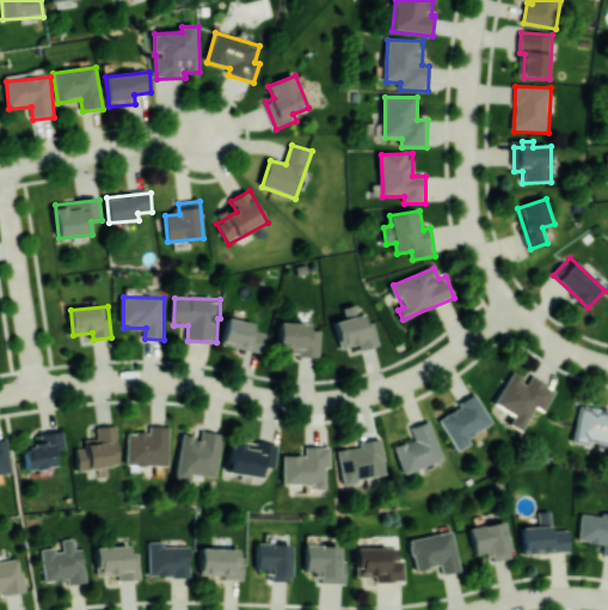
[(375,323),(367,325),(366,316),(336,322),(342,349),(361,346),(361,351),(380,347),(375,323)]
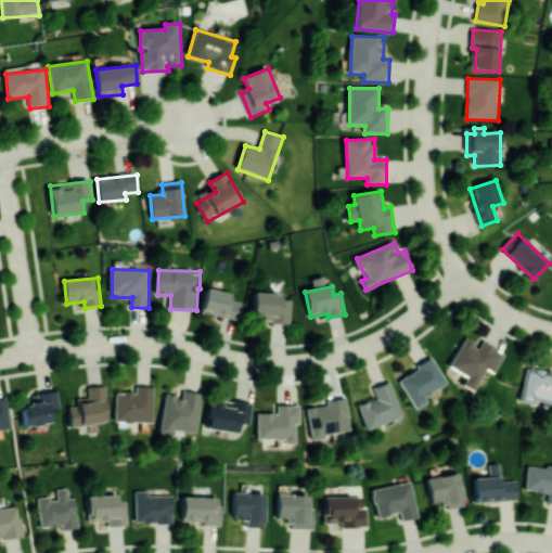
[(204,313),(242,319),(244,303),(231,300),(232,294),(207,290),(204,313)]
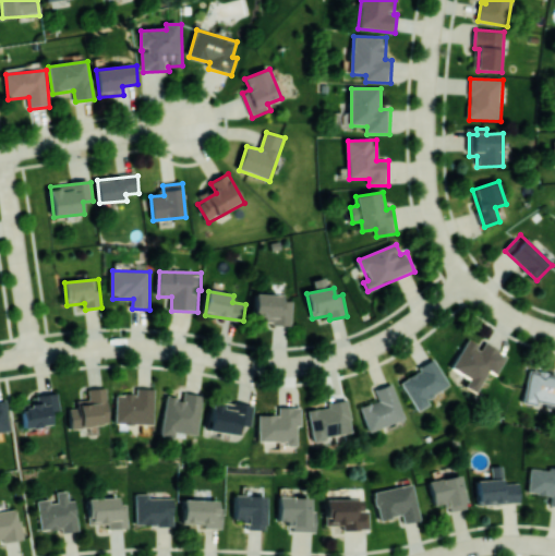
[(286,301),(286,295),(256,294),(255,317),(267,318),(267,326),(293,327),(294,302),(286,301)]
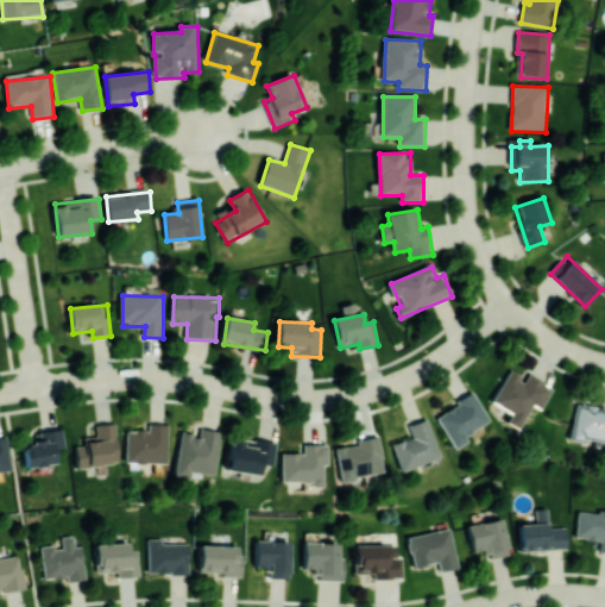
[(493,405),(512,413),(508,424),(521,431),(533,406),(542,411),(554,388),(528,375),(525,379),(510,370),(493,405)]
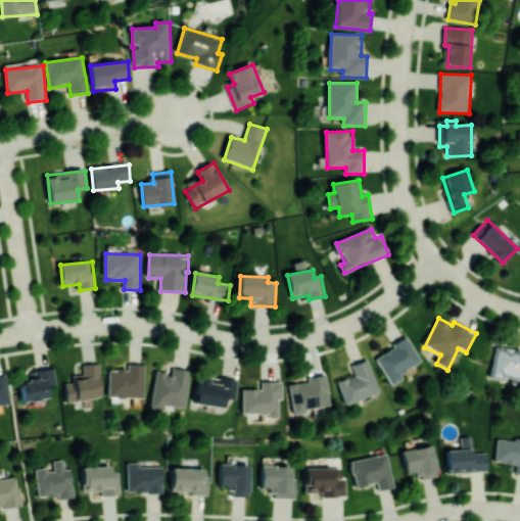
[(422,363),(408,336),(392,344),(394,348),(376,359),(391,386),(404,379),(400,374),(422,363)]
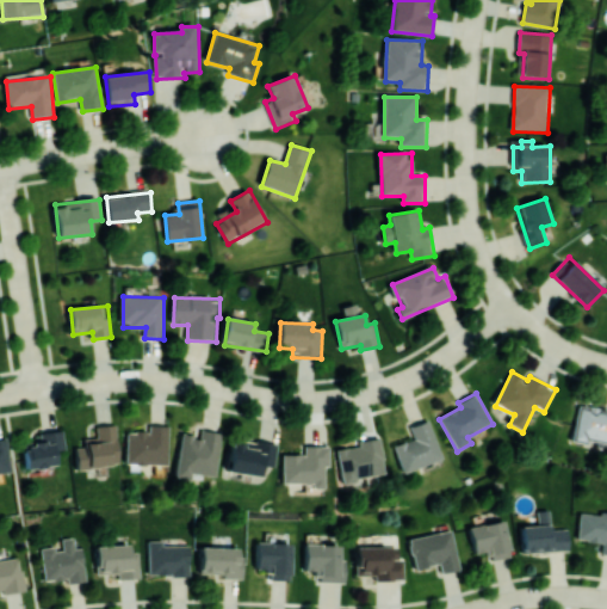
[(606,411),(578,407),(574,443),(589,446),(590,443),(606,444),(606,411)]
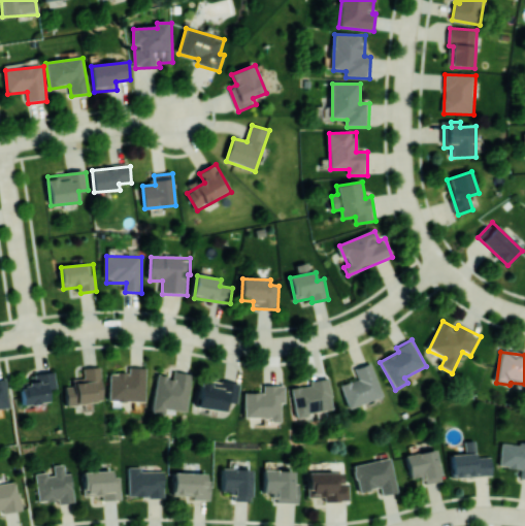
[(349,409),(383,397),(371,363),(355,369),(359,380),(341,386),(349,409)]
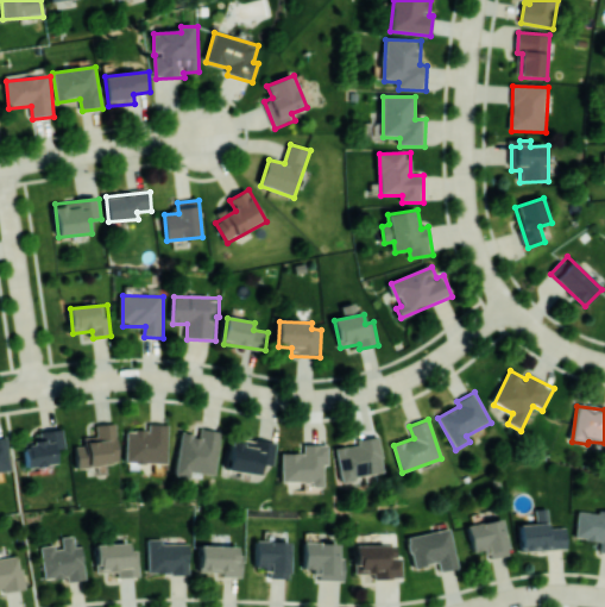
[(77,467),(120,465),(118,425),(96,425),(98,438),(84,438),(84,446),(77,446),(77,467)]
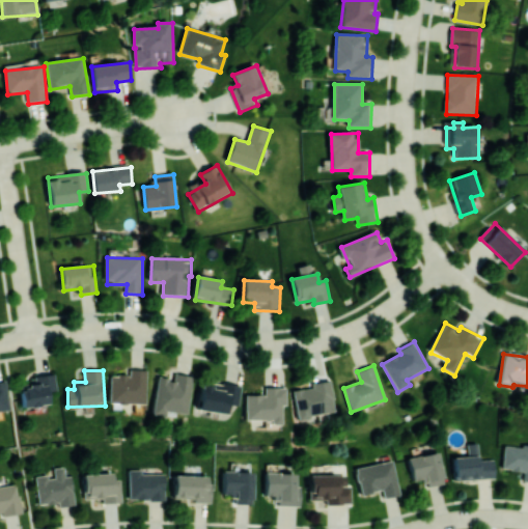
[(111,376),(111,404),(147,405),(148,370),(130,370),(129,376),(111,376)]
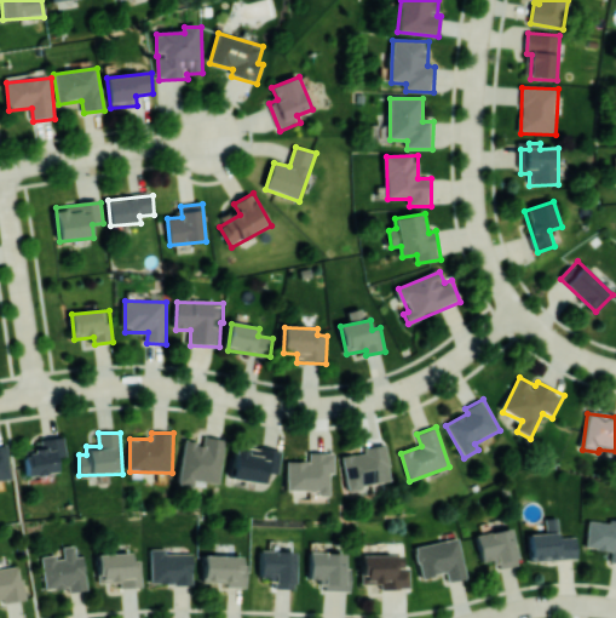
[(180,485),(194,486),(195,482),(222,485),(226,438),(200,435),(200,442),(184,441),(180,485)]
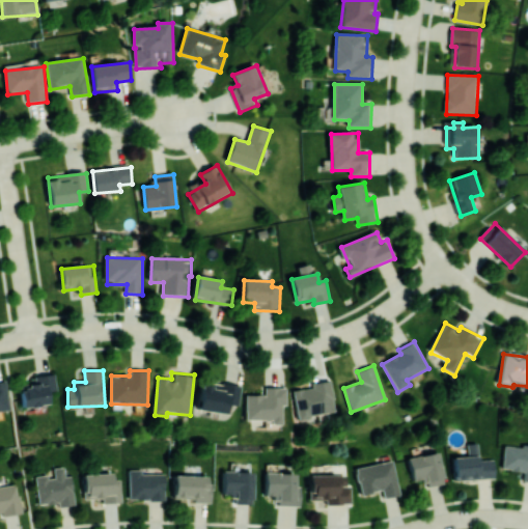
[(58,392),(56,374),(35,377),(36,386),(21,388),(23,409),(50,406),(49,393),(58,392)]
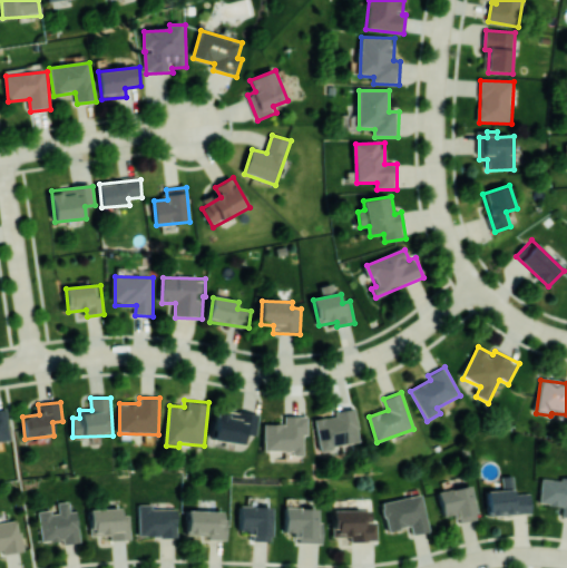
[(0,409),(0,436),(0,441),(10,441),(9,409),(0,409)]
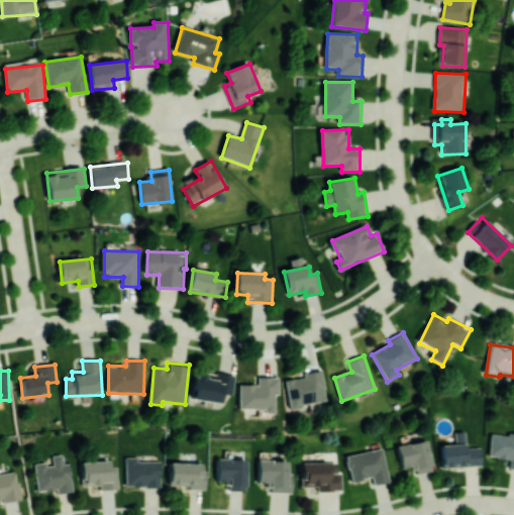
[(290,409),(327,404),(323,371),(305,373),(305,378),(287,381),(290,409)]
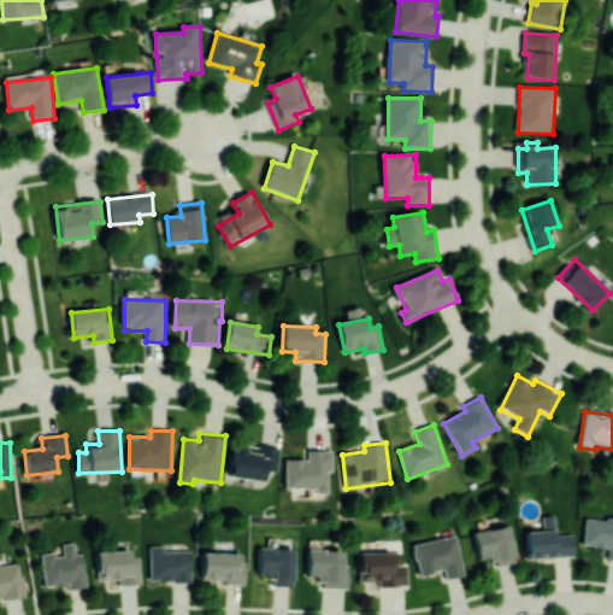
[(230,478),(264,482),(265,472),(278,473),(281,450),(235,444),(230,478)]
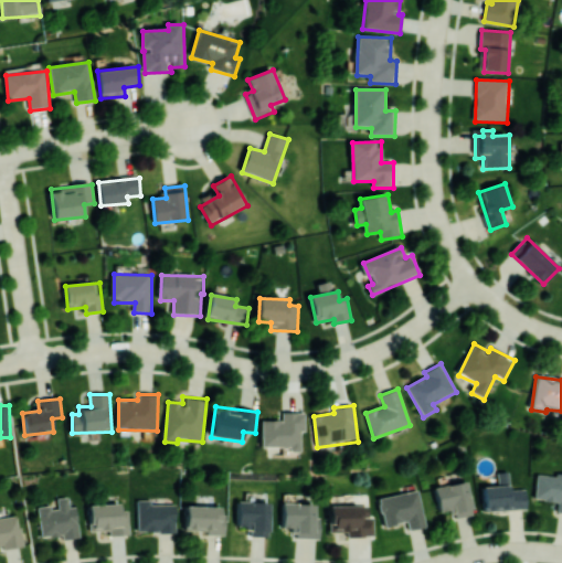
[(262,421),(263,448),(290,448),(290,453),(303,453),(301,433),(306,433),(306,413),(283,413),(283,421),(262,421)]
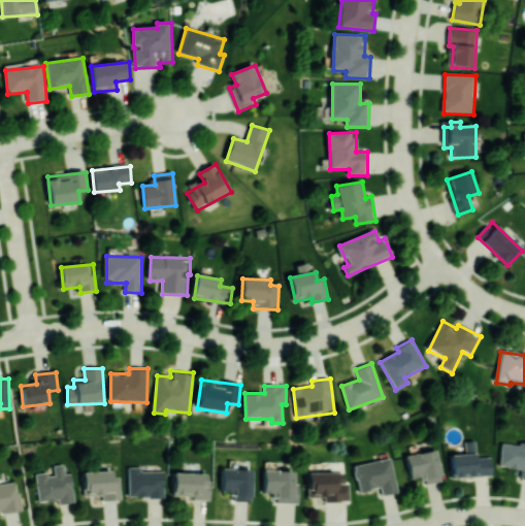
[(467,455),(452,456),(453,479),(493,477),(492,458),(478,458),(477,441),(466,442),(467,455)]
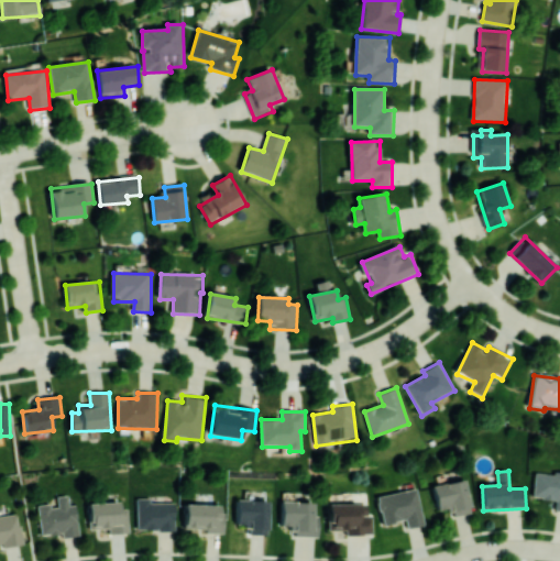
[(559,474),(537,472),(535,498),(558,501),(557,512),(559,512),(559,474)]
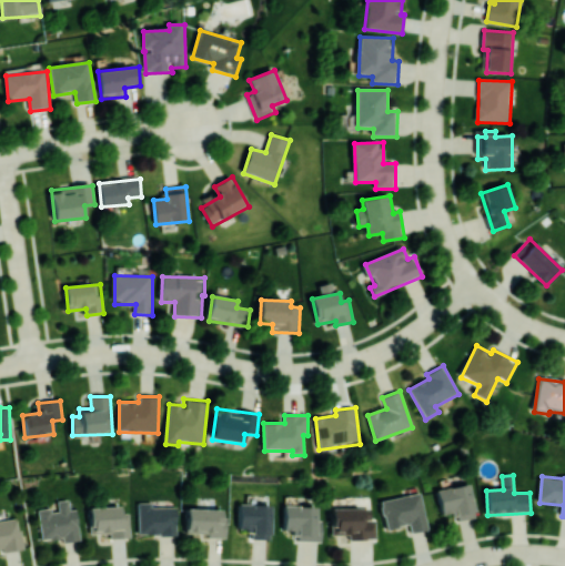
[(442,516),(455,514),(456,522),(476,518),(472,485),(439,489),(442,516)]
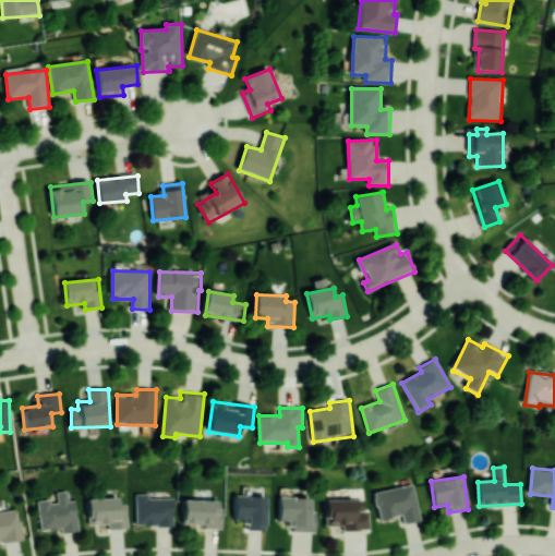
[(405,524),(422,522),(417,486),(376,492),(381,520),(403,517),(405,524)]
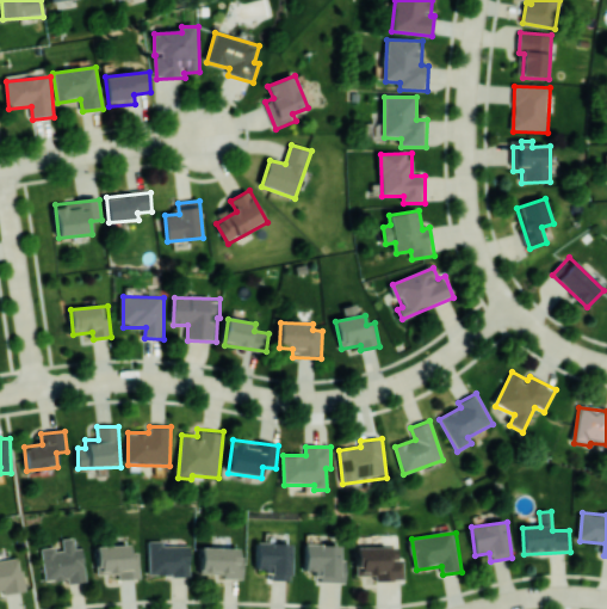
[(150,577),(192,577),(192,547),(165,547),(165,542),(150,542),(150,577)]
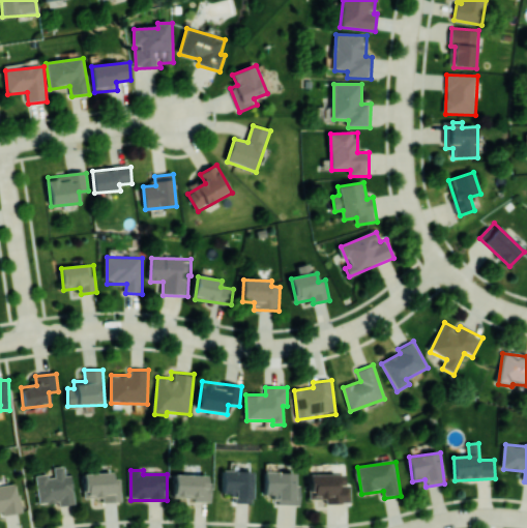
[(255,504),(256,472),(224,471),(224,495),(236,495),(235,504),(255,504)]
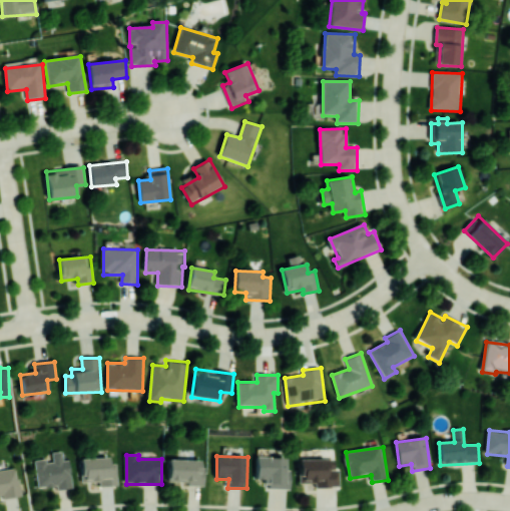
[(101,482),(101,487),(119,486),(118,464),(110,465),(110,458),(82,459),(83,483),(101,482)]
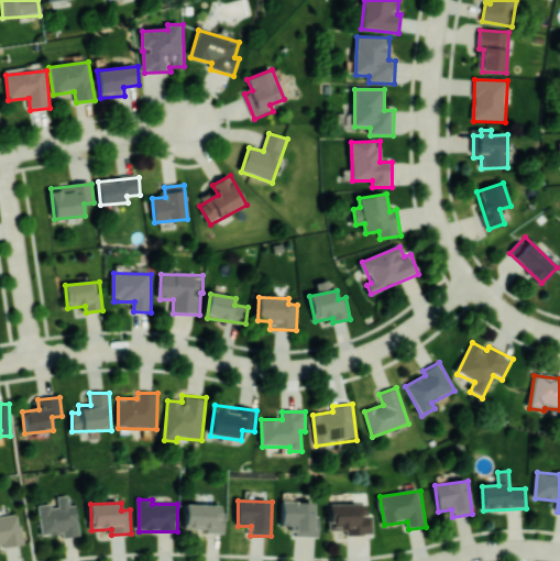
[(321,516),(316,516),(317,504),(283,503),(283,527),(297,527),(297,537),(320,538),(321,516)]
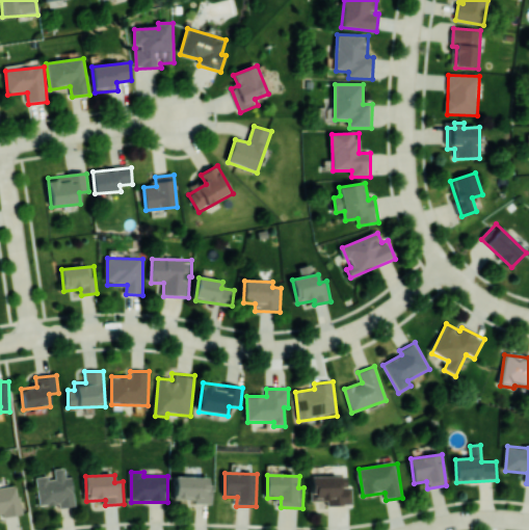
[(41,507),(60,505),(60,509),(76,507),(74,476),(50,479),(50,477),(37,478),(41,507)]
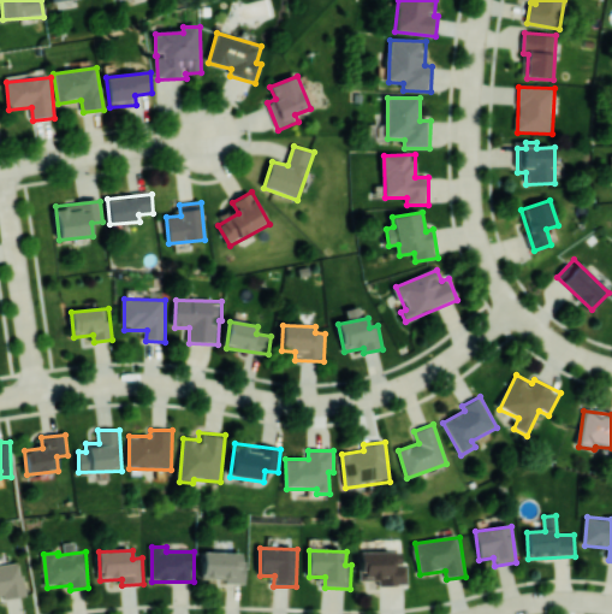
[(245,554),(203,553),(203,579),(221,580),(221,584),(245,584),(245,554)]
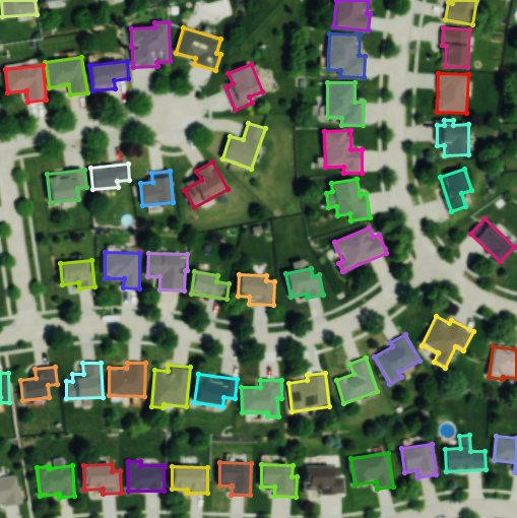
[(340,466),(305,466),(305,489),(330,490),(330,495),(345,495),(345,477),(340,477),(340,466)]
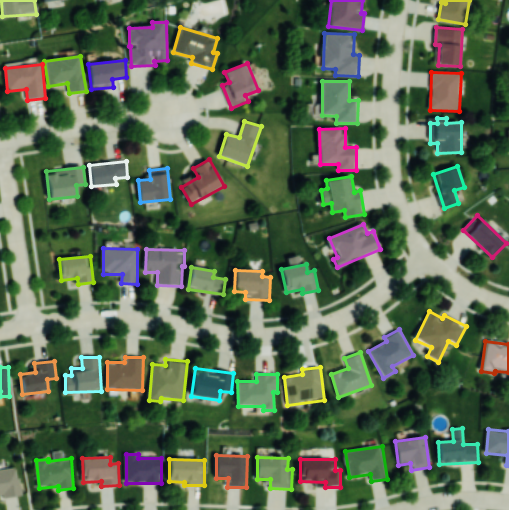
[(0,469),(0,479),(0,497),(21,496),(20,468),(0,469)]
